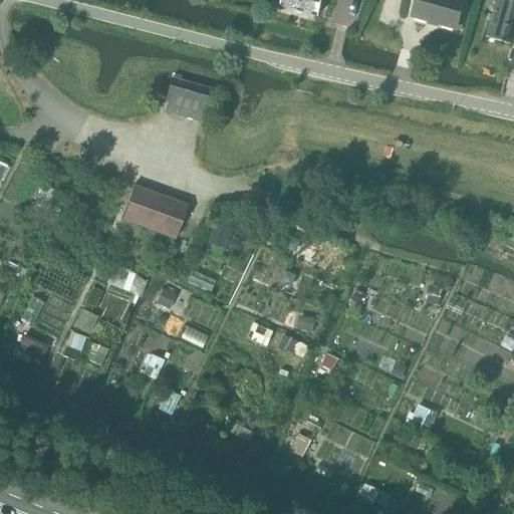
[(282,0),(281,6),(318,16),(322,0),(282,0)]
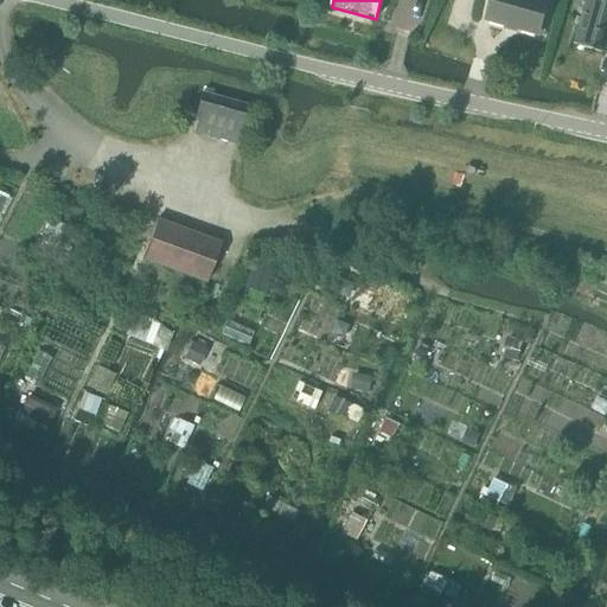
[(492,0),(487,20),(540,34),(549,0),(492,0)]
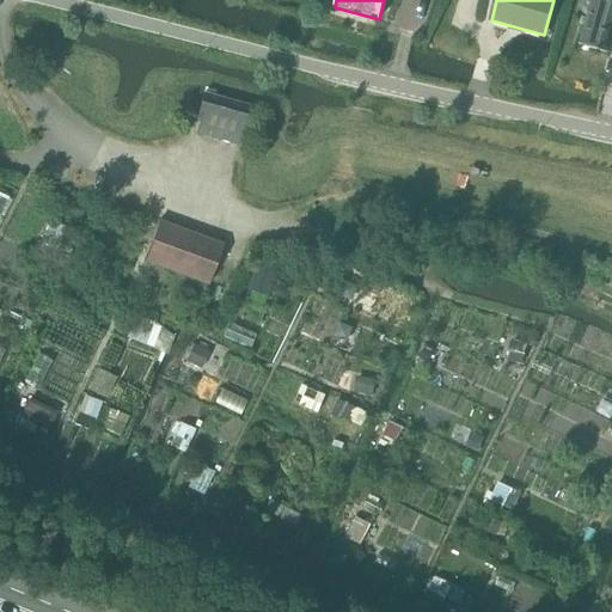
[(611,0),(593,0),(581,44),(581,43),(580,46),(611,54),(611,0)]
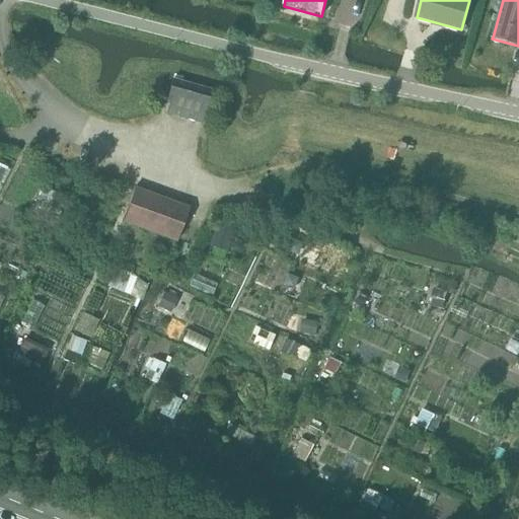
[(173,78),(164,112),(203,123),(212,89),(173,78)]
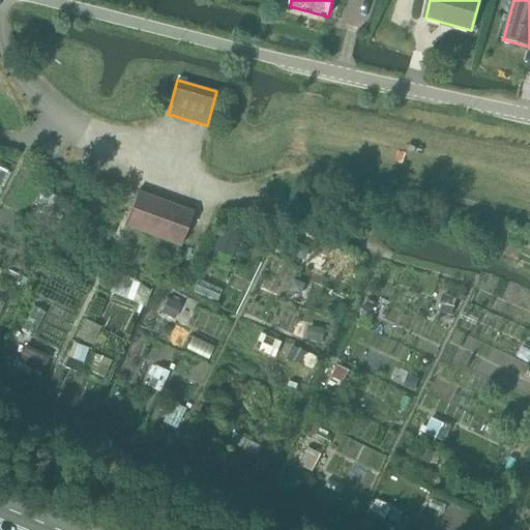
[(138,190),(125,226),(181,246),(194,211),(138,190)]
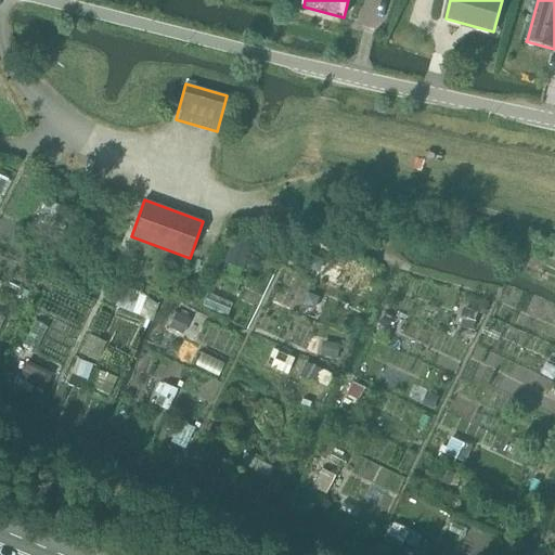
[(62,229),(69,210),(47,201),(39,220),(62,229)]
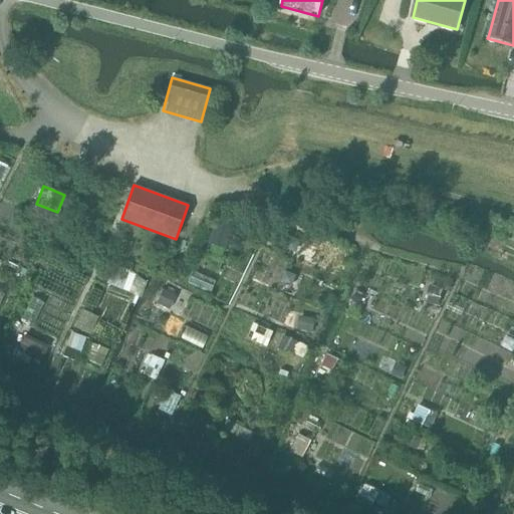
[(233,224),(218,218),(208,242),(224,248),(233,224)]
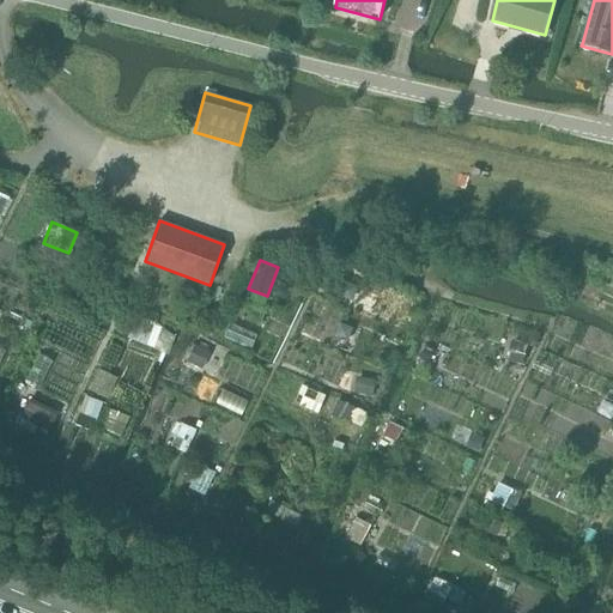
[(345,279),(340,293),(354,299),(360,285),(345,279)]
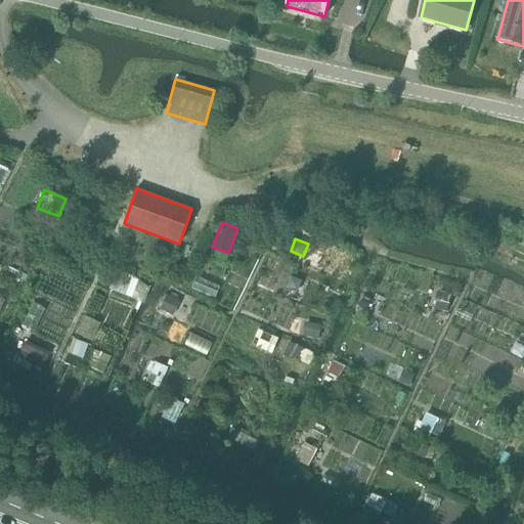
[(131,297),(138,280),(117,271),(110,288),(131,297)]
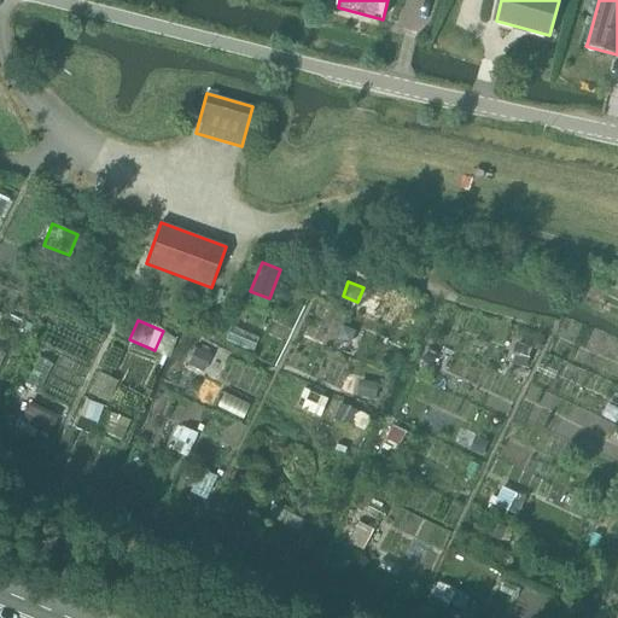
[(344,326),(339,338),(351,343),(356,331),(344,326)]
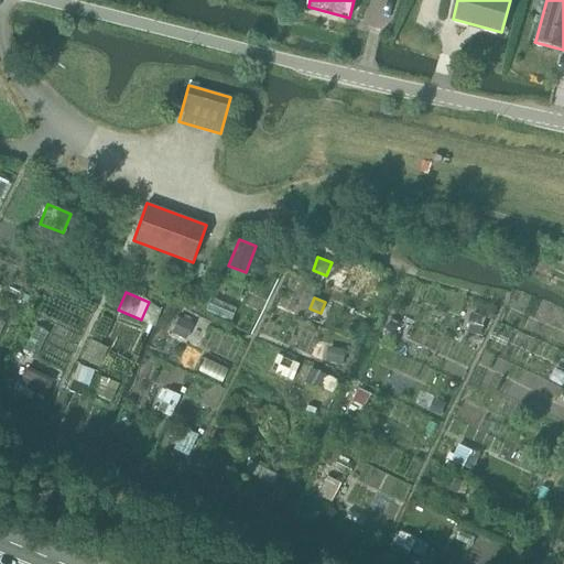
[(466,331),(481,336),(487,317),(473,313),(466,331)]
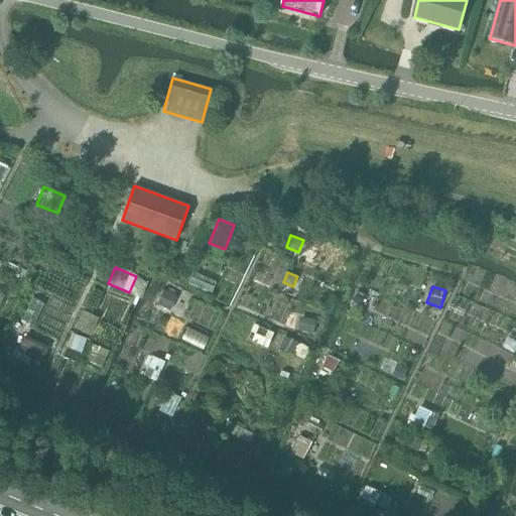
[(171,310),(177,297),(163,291),(158,304),(171,310)]
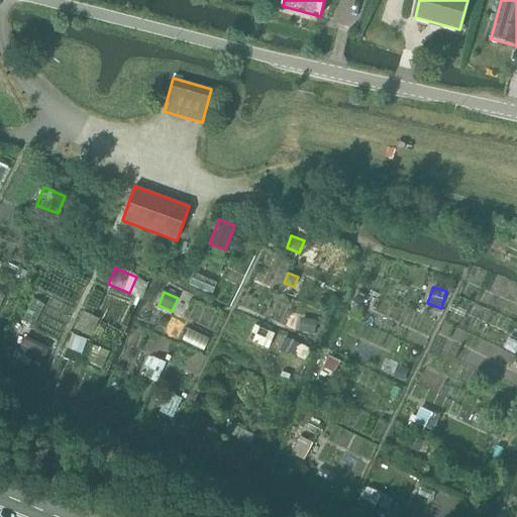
[(303,331),(315,333),(317,322),(305,320),(303,331)]
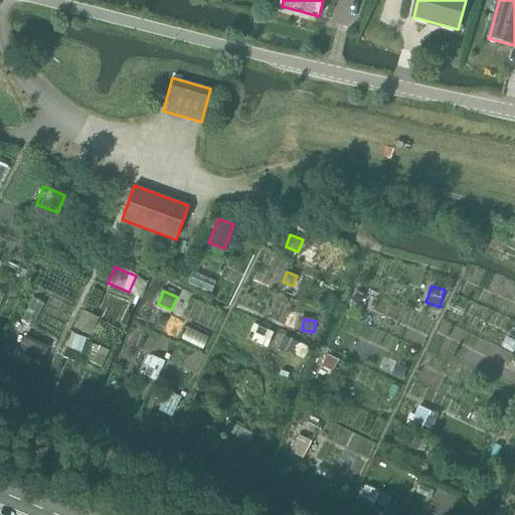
[(80,353),(87,339),(71,334),(66,348),(80,353)]
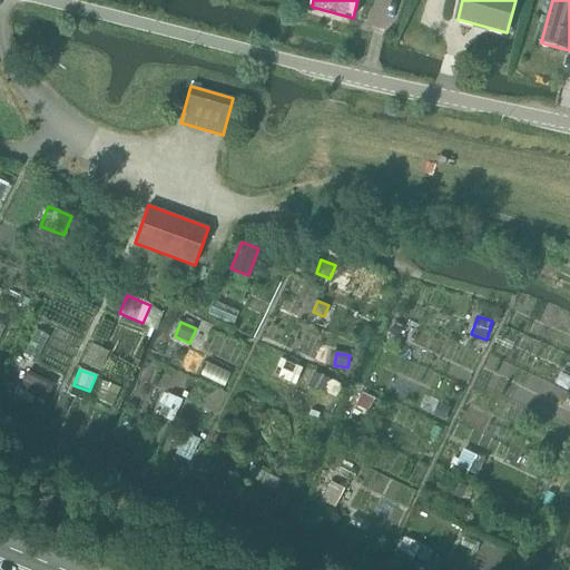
[(47,401),(53,386),(27,373),(20,386),(47,401)]
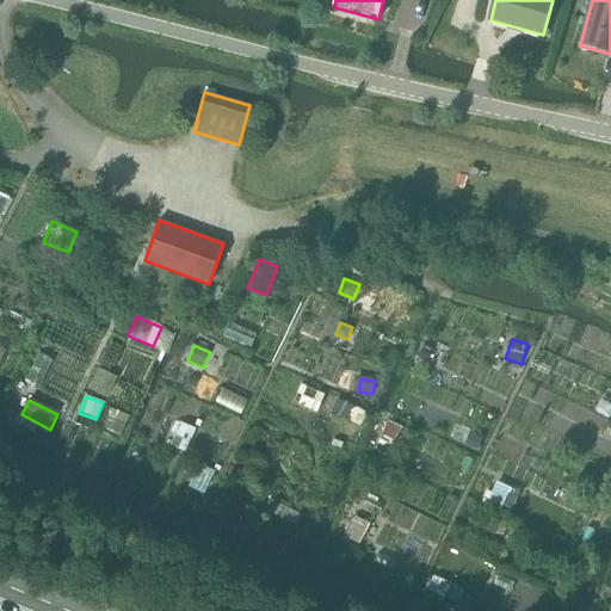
[(362,426),(368,413),(338,400),(332,413),(362,426)]
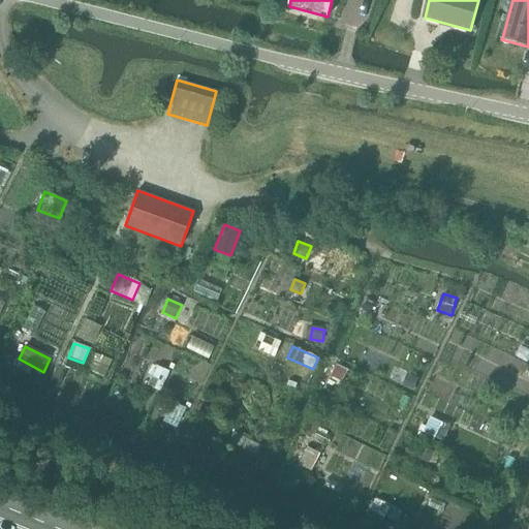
[(364,350),(358,364),(364,367),(371,353),(364,350)]
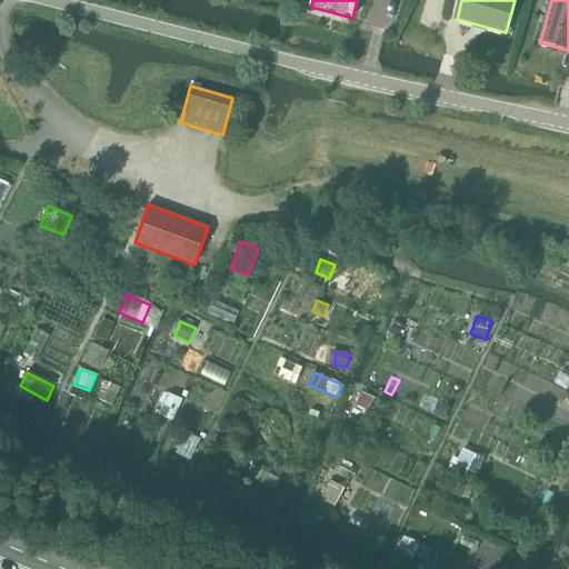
[(365,390),(358,402),(370,409),(377,397),(365,390)]
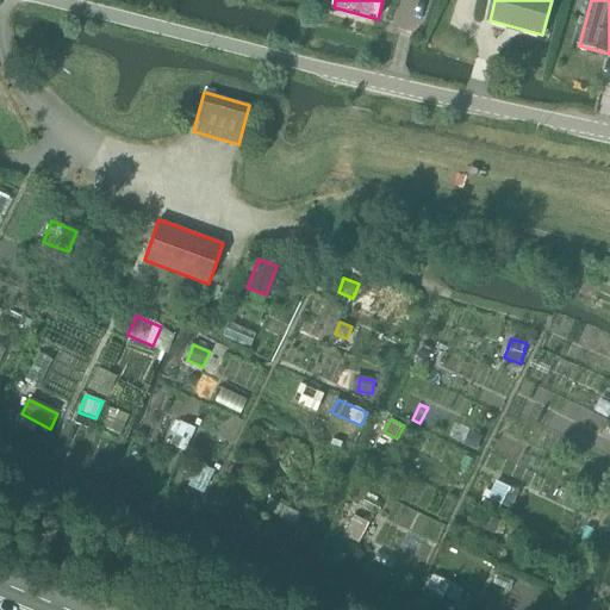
[(471,431),(466,443),(477,448),(481,436),(471,431)]
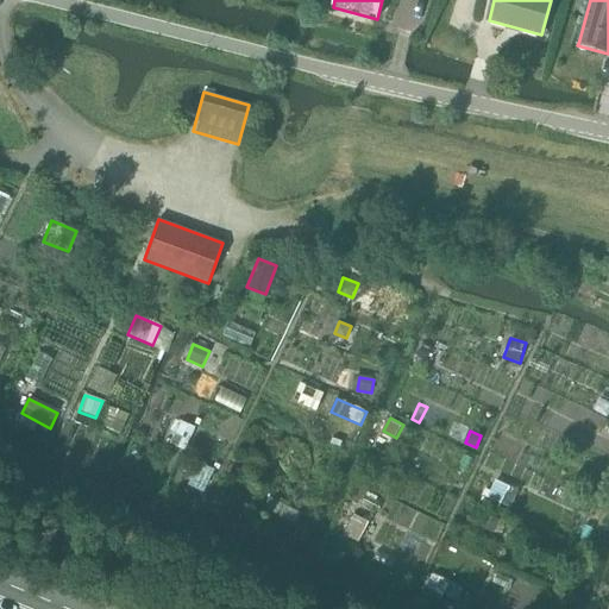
[(188,485),(203,493),(214,471),(199,464),(188,485)]
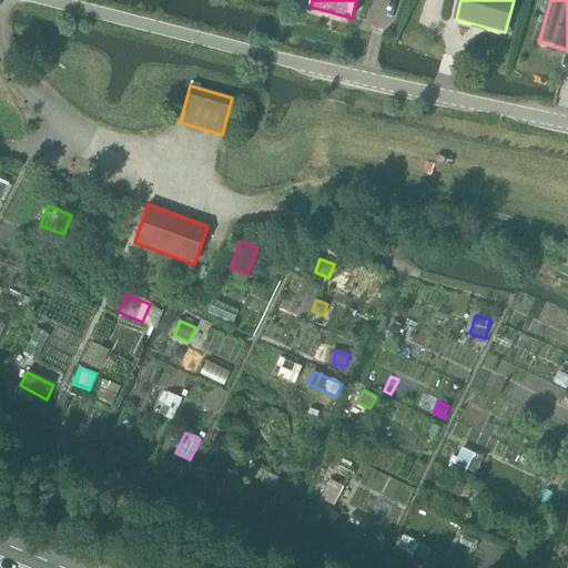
[(455,464),(469,470),(477,454),(463,448),(455,464)]
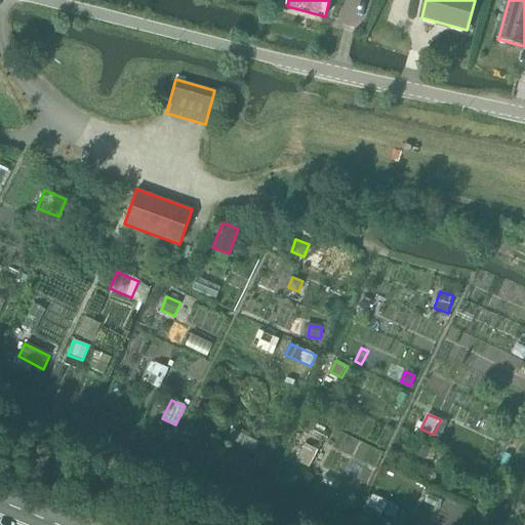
[(510,429),(520,434),(524,422),(524,421),(516,417),(510,429)]
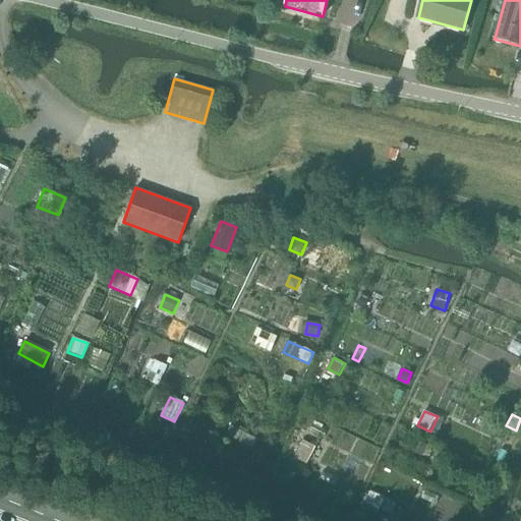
[(230,423),(226,432),(253,446),(257,437),(230,423)]
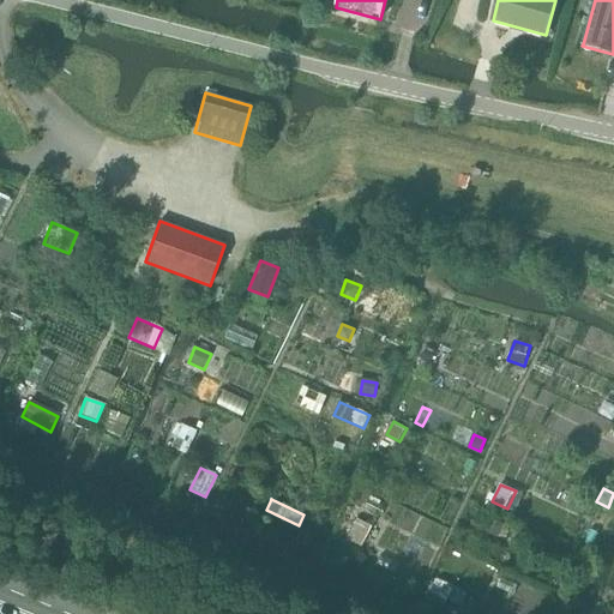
[(498,537),(504,524),(491,518),(485,530),(498,537)]
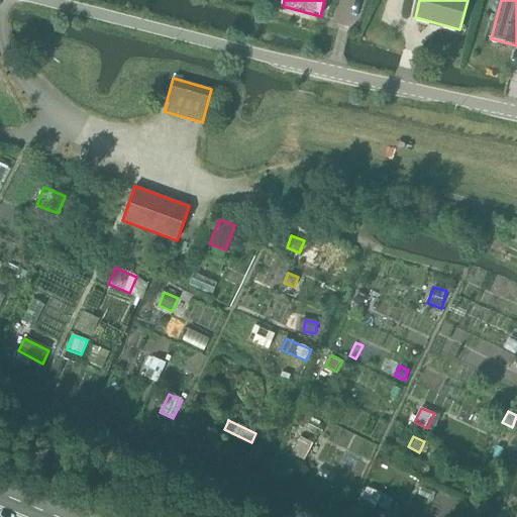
[(292,453),(303,459),(311,444),(301,438),(292,453)]
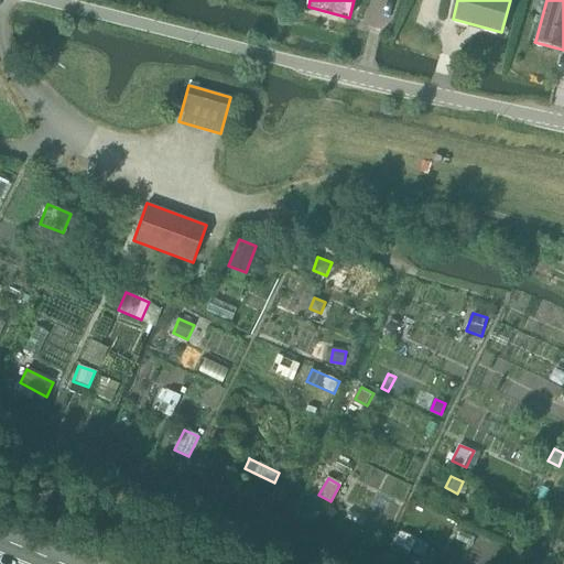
[(350,509),(345,521),(361,529),(367,518),(350,509)]
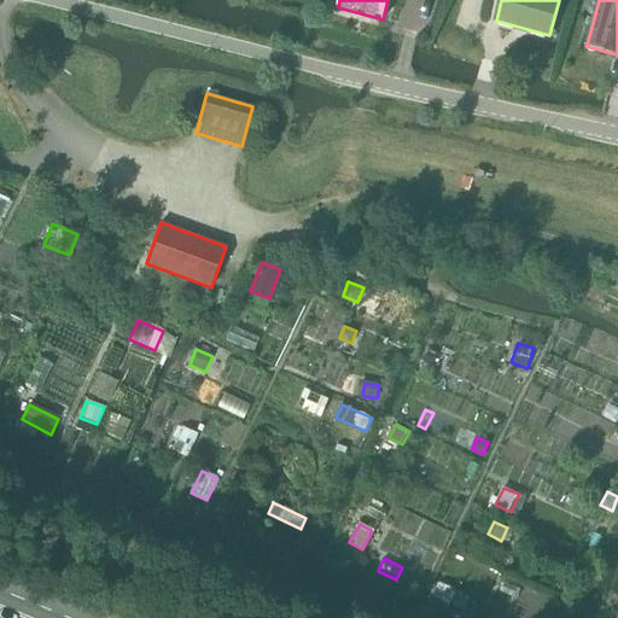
[(450,608),(458,592),(439,583),(432,600),(450,608)]
